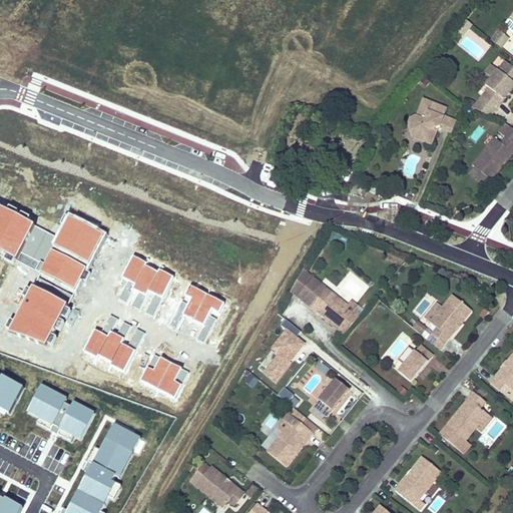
[(471,24),(464,19),(461,23),(467,28),(471,24)]
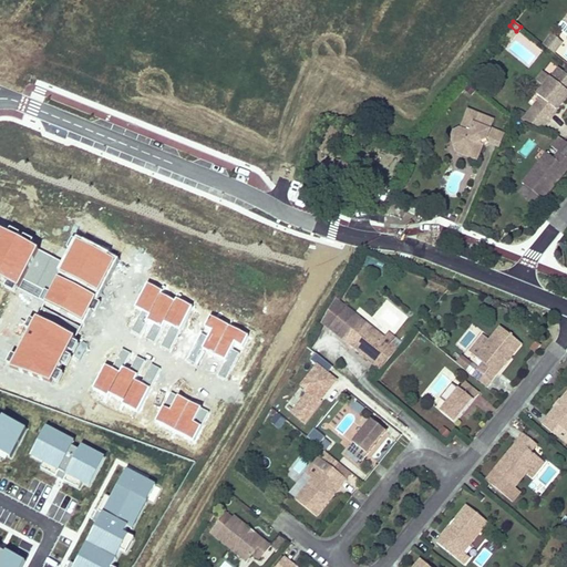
[(509,26),(505,31),(512,37),(516,31),(509,26)]
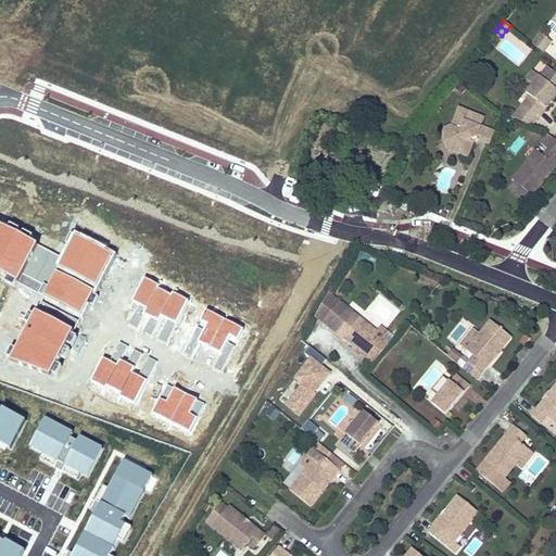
[(495,30),(492,34),(500,39),(502,36),(495,30)]
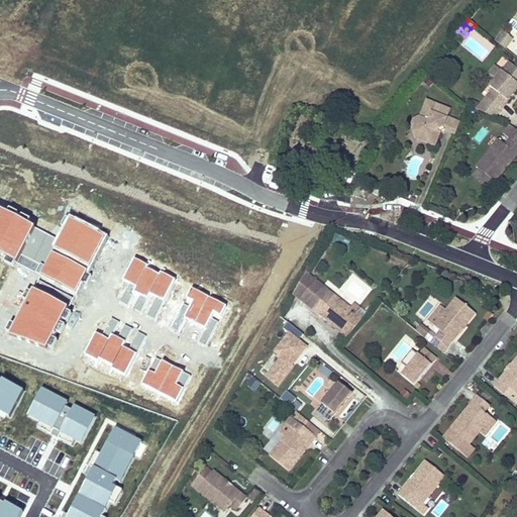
[(502,31),(495,40),(503,47),(507,43),(505,41),(505,37),(507,35),(502,31)]
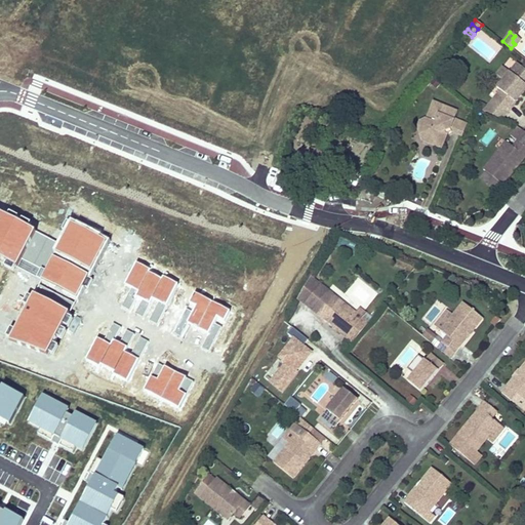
[(503,67),(510,71),(516,63),(510,58),(503,67)]
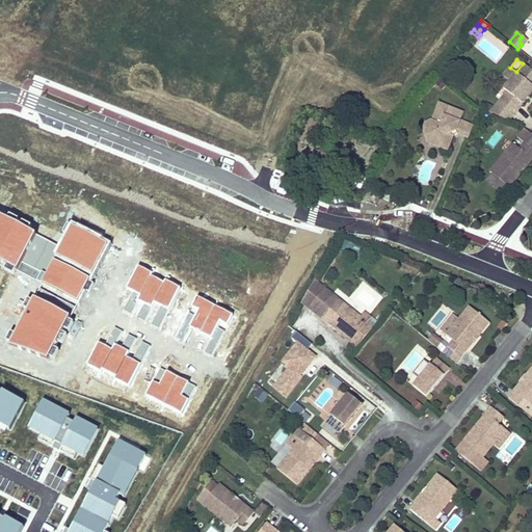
[(531,72),(524,65),(515,75),(510,82),(503,90),(506,94),(500,102),(514,114),(531,92),(530,91),(531,88),(531,72)]
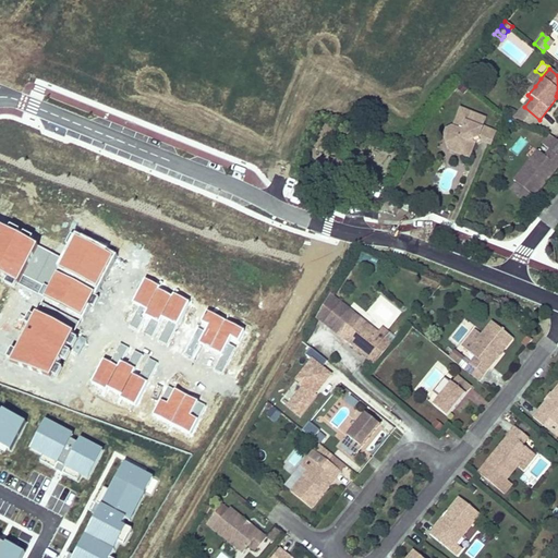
[(541,79),(534,72),(528,81),(535,86),(541,79)]
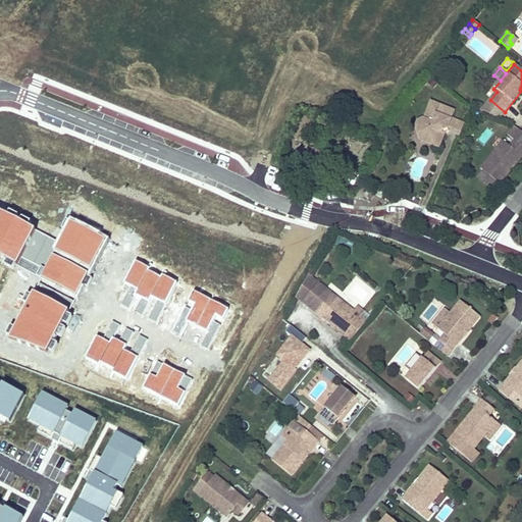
[(454,112),(429,102),(423,119),(416,122),(413,129),(415,131),(412,138),(416,139),(418,146),(417,150),(424,154),(429,151),(436,154),(444,136),(442,132),(447,129),(451,119),(454,112)]
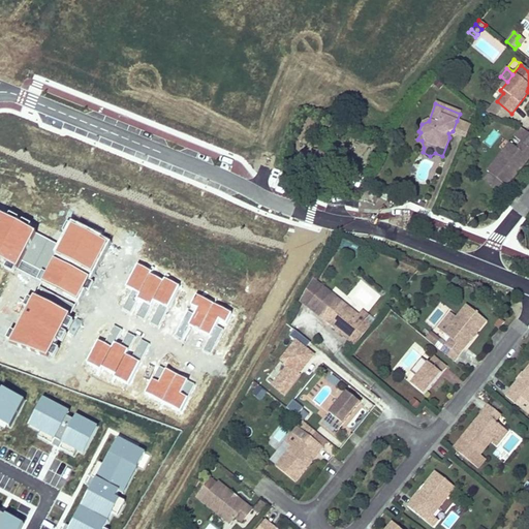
[(457,121),(453,131),(454,134),(464,138),(469,126),(457,121)]
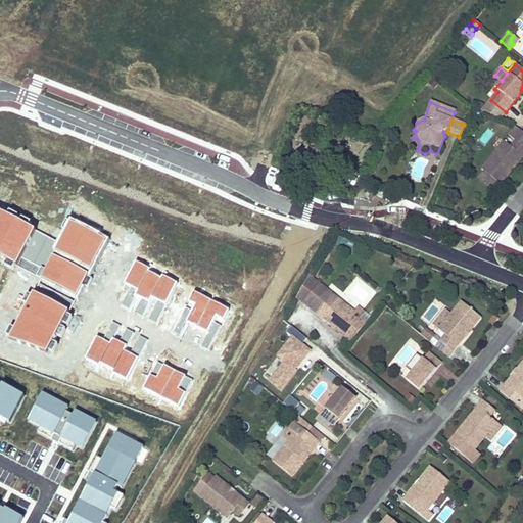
[(505,140),(481,169),(484,171),(478,178),(492,189),(497,182),(501,184),(512,171),(509,168),(520,154),(522,156),(522,130),(520,128),(516,126),(510,134),(516,139),(511,145),(505,140)]
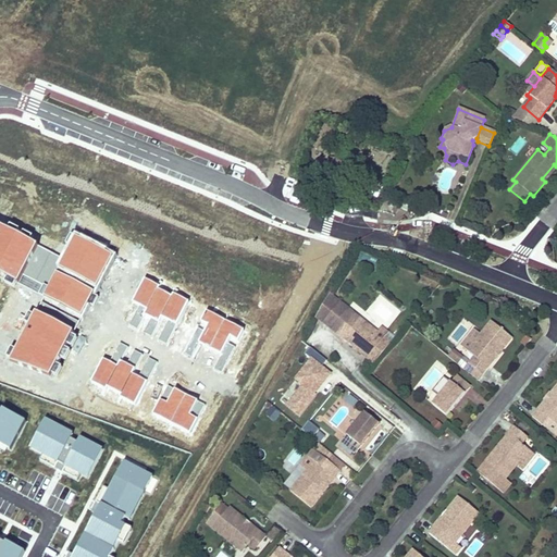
[(521,137),(509,147),(515,153),(527,144),(521,137)]
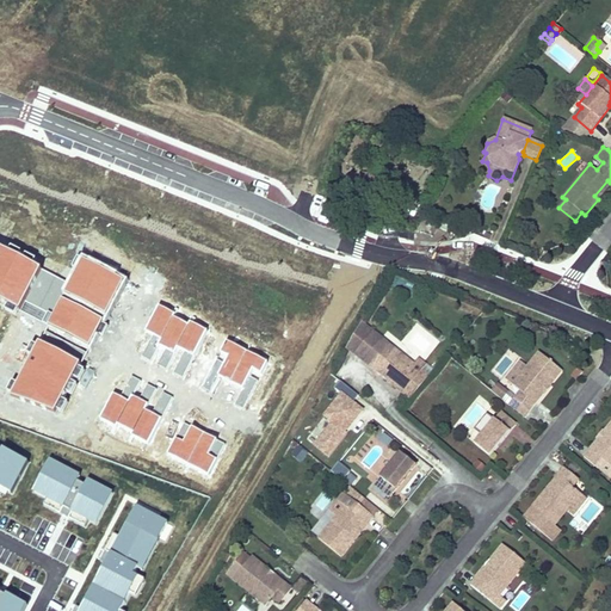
[(597,170),(603,162),(596,156),(590,164),(597,170)]
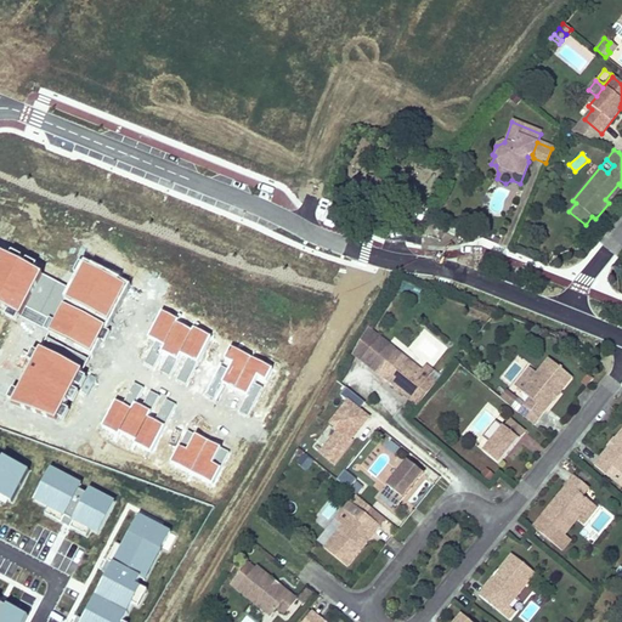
[(609,203),(621,187),(621,186),(618,184),(605,199),(609,203)]
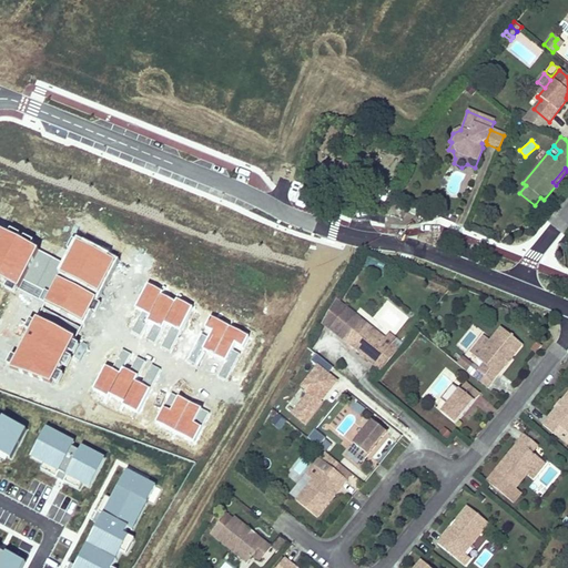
[(455,169),(445,189),(462,196),(472,176),(455,169)]
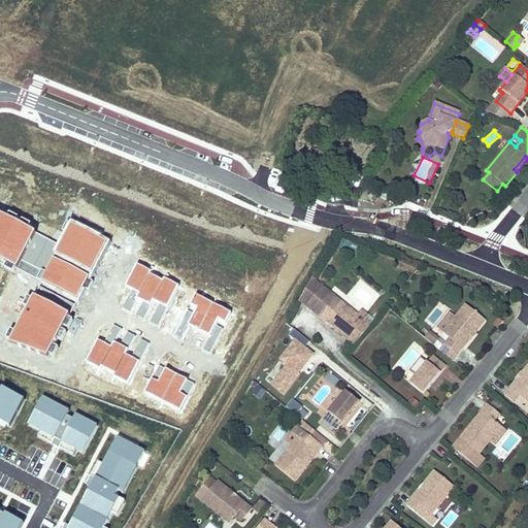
[(59,245),(0,215),(0,259),(41,282),(11,344),(47,358),(109,242),(71,224),(59,245)]
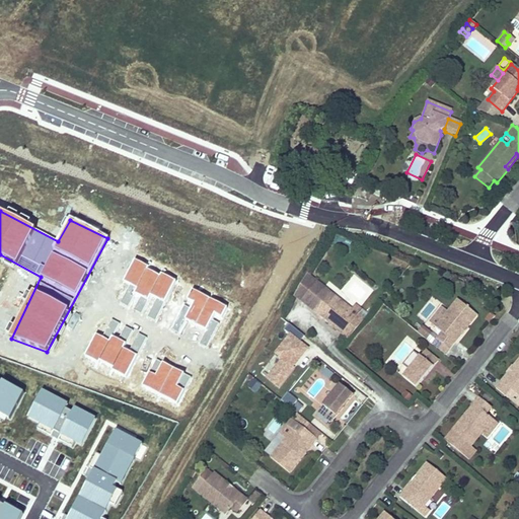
[(308,276),(295,297),(303,303),(318,284),(308,276)]
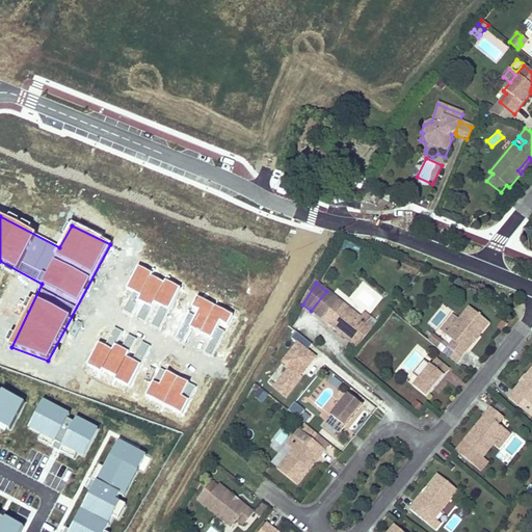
[(333,296),(326,291),(311,311),(317,316),(333,296)]
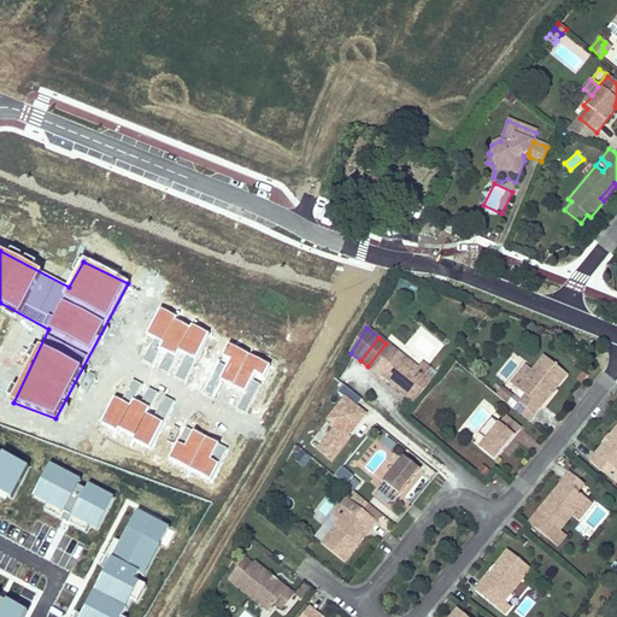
[(419,370),(386,344),(368,366),(383,378),(386,375),(403,387),(399,392),(415,403),(433,380),(425,375),(430,369),(424,364),(419,370)]
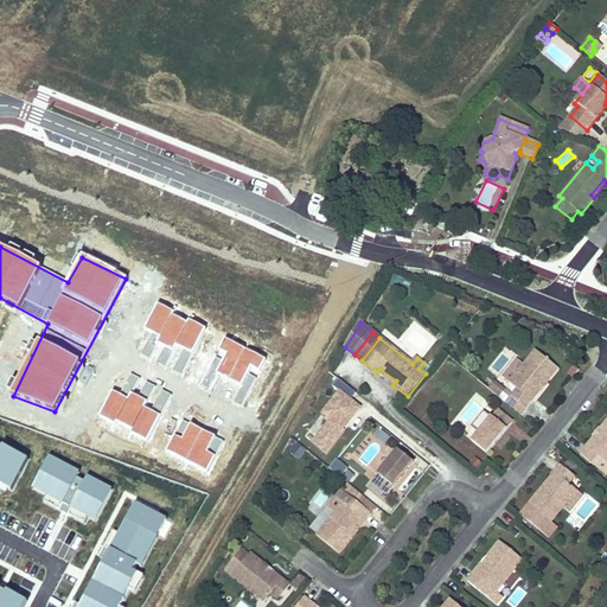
[(556,369),(535,350),(509,382),(516,388),(510,396),(525,408),(531,401),(528,397),(541,381),(544,384),(556,369)]
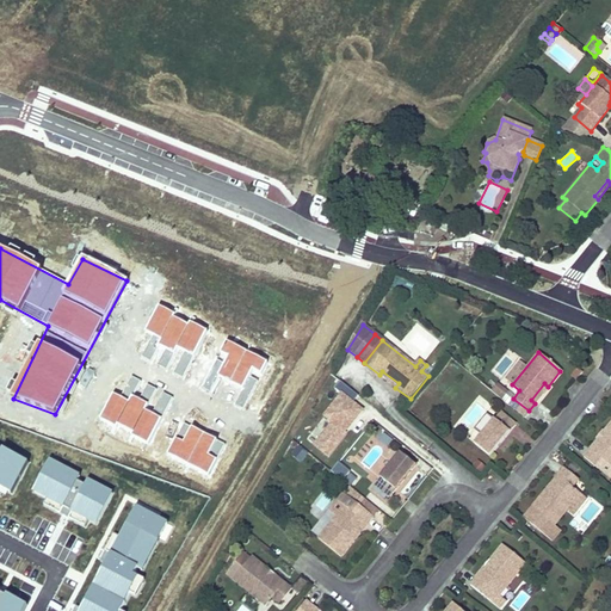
[(382,371),(380,375),(378,376),(386,382),(387,381),(395,388),(399,383),(382,371)]
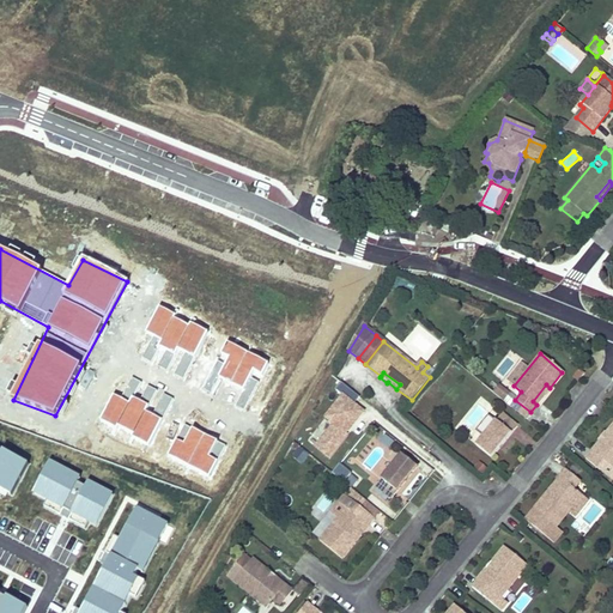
[(533,401),(536,405),(544,395),(545,395),(551,388),(550,388),(546,384),(533,401)]
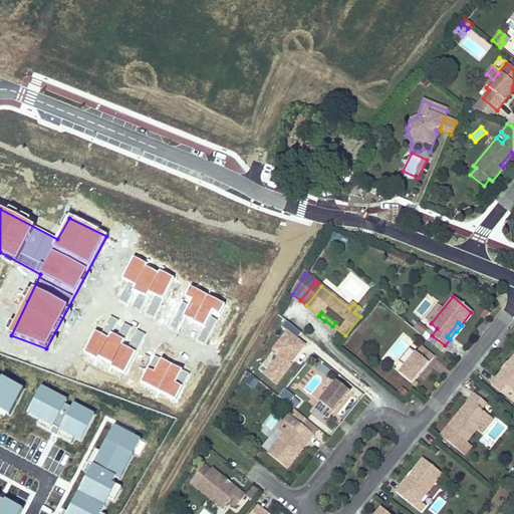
[(306,344),(287,330),(273,349),(278,355),(264,373),(277,383),(306,344)]
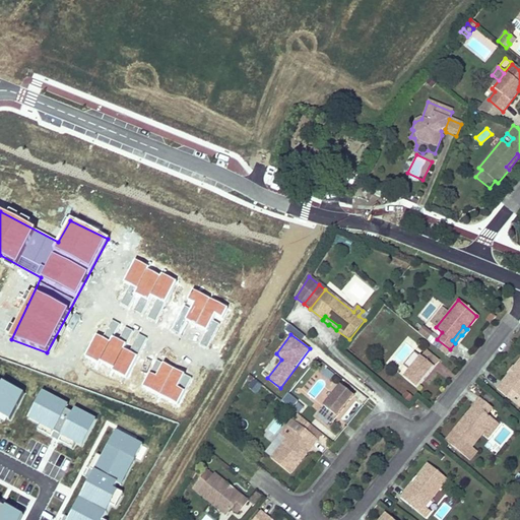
[(426,350),(403,377),(416,387),(424,379),(423,377),(425,374),(427,376),(439,361),(426,350)]
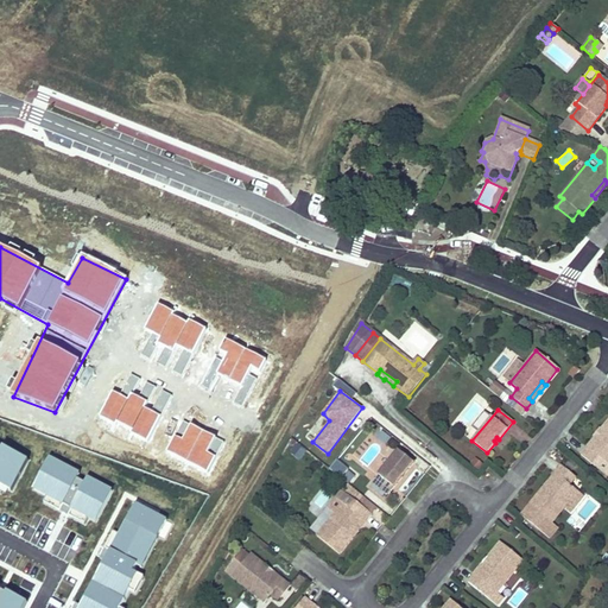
[(600,458),(607,464),(607,463),(607,418),(600,429),(605,432),(590,449),(587,445),(580,454),(594,464),(600,458)]
